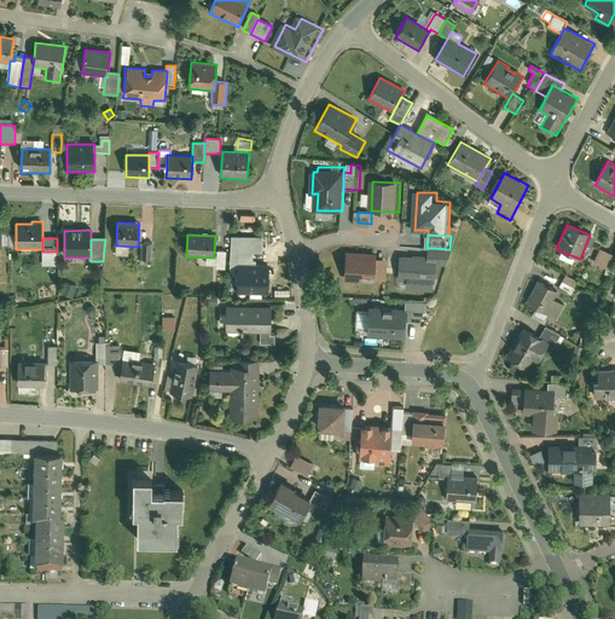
[(154,246),(141,244),(141,261),(154,262),(154,246)]
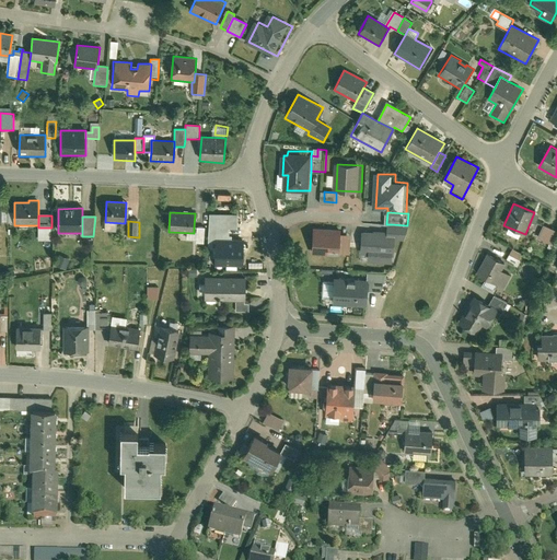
[(392,224),(390,235),(397,235),(397,237),(406,238),(410,225),(407,225),(392,224)]
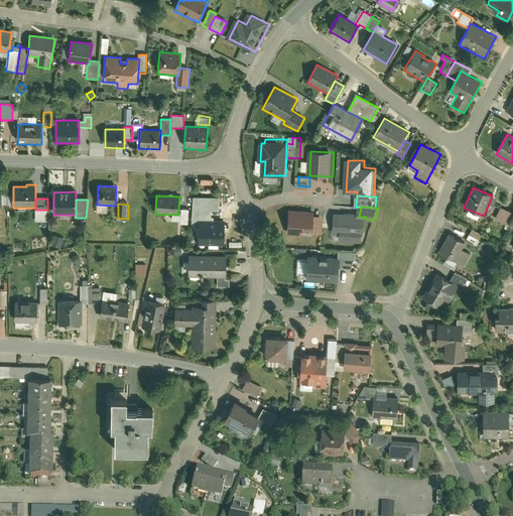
[(512,214),(501,208),(495,221),(509,227),(512,221),(512,214)]
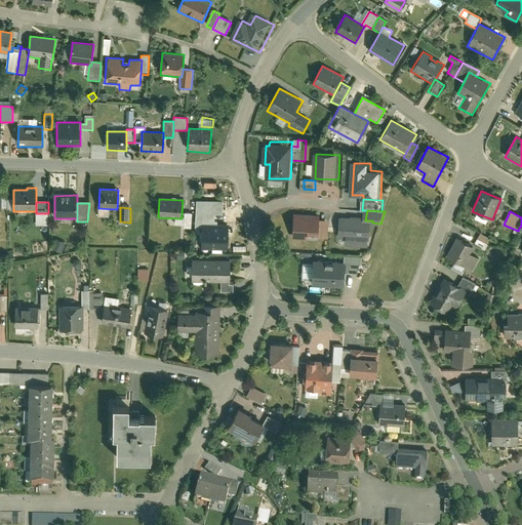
[(182,213),(182,215),(184,215),(184,229),(192,230),(192,214),(182,213)]
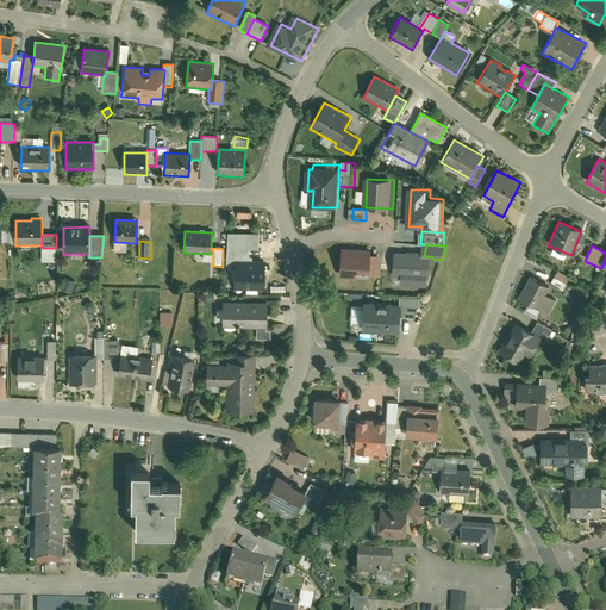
[(236,261),(245,261),(247,248),(227,248),(226,261),(236,261)]
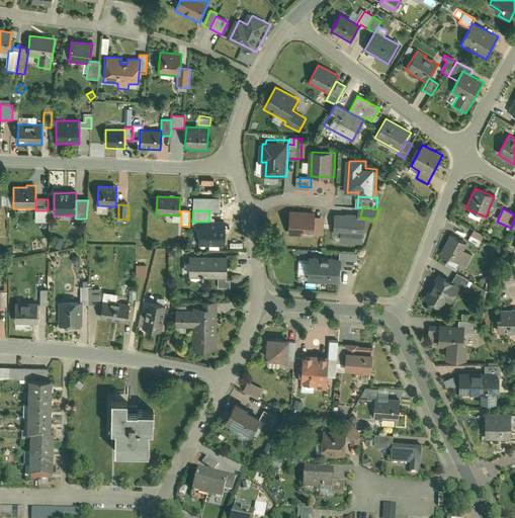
[(319,212),(292,211),(290,239),(317,241),(319,212)]
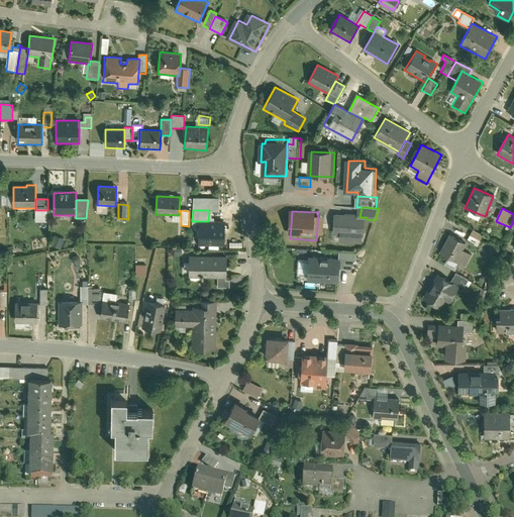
[(360,217),(336,216),(335,241),(366,242),(367,219),(367,217),(360,217)]
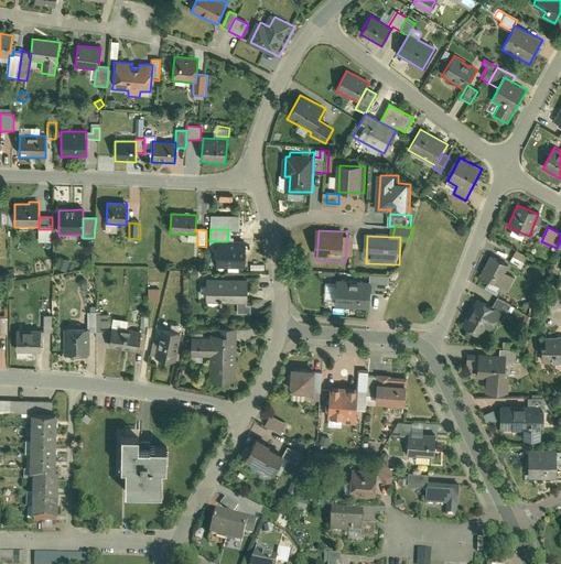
[(245,270),(245,242),(227,241),(218,241),(217,269),(245,270)]
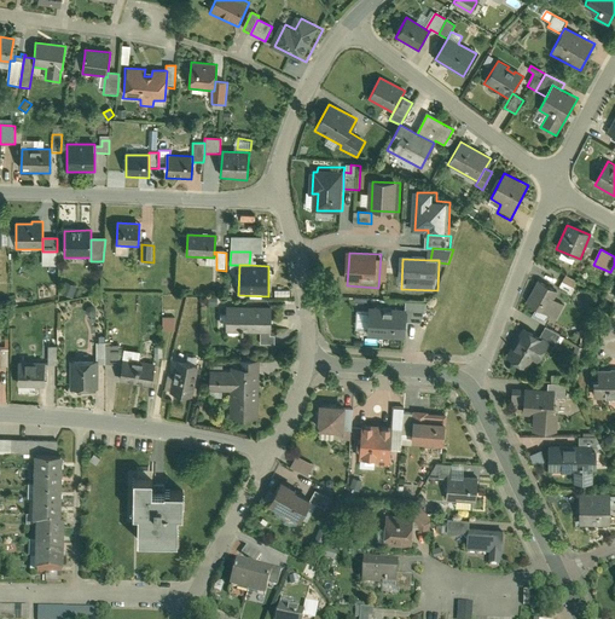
[(557,291),(556,294),(562,296),(566,291),(572,295),(579,282),(566,275),(557,289),(558,289),(557,291)]
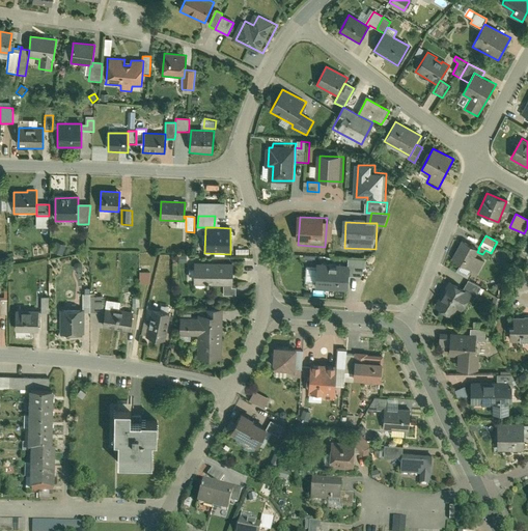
[(473,271),(468,279),(474,283),(485,262),(475,256),(477,252),(478,250),(462,240),(451,258),(473,271)]
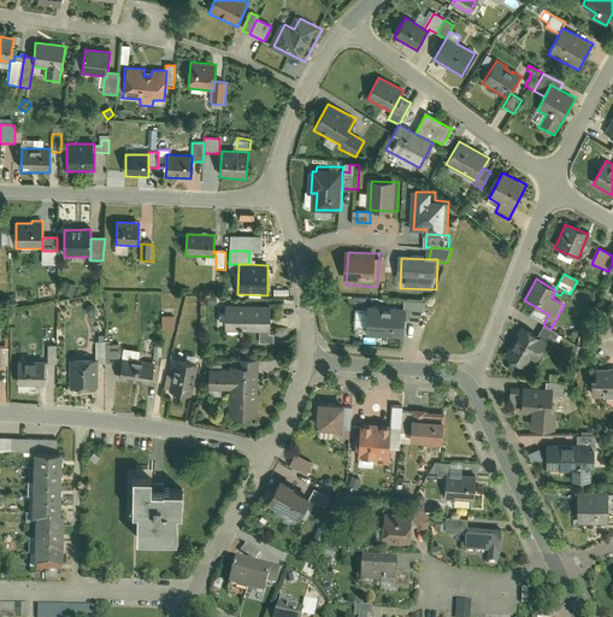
[(407,300),(407,306),(407,318),(424,318),(429,301),(407,300)]
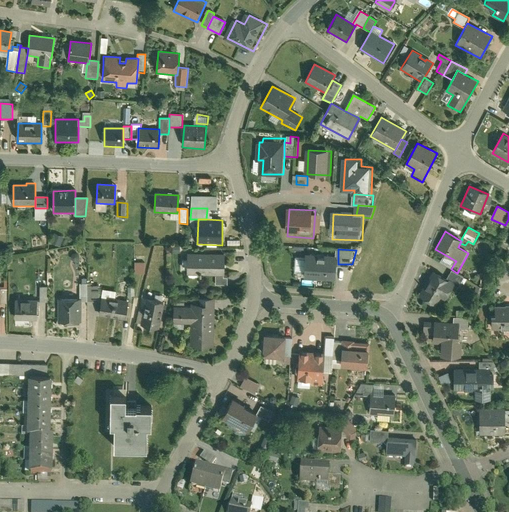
[(224,280),(224,254),(187,254),(187,275),(216,275),(216,287),(227,287),(227,280),(224,280)]
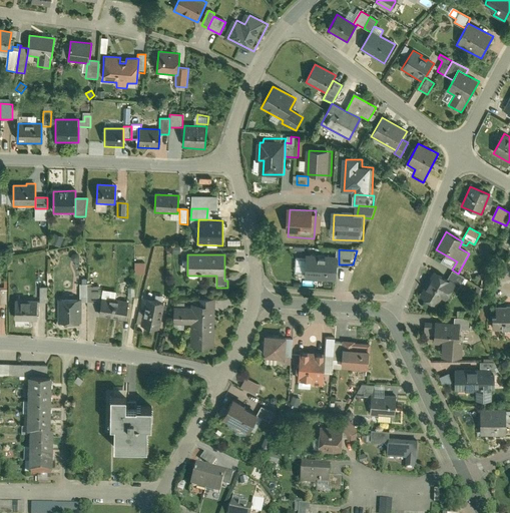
[(339,254),(311,254),(311,259),(310,272),(310,279),(338,280),(339,265),(339,254)]
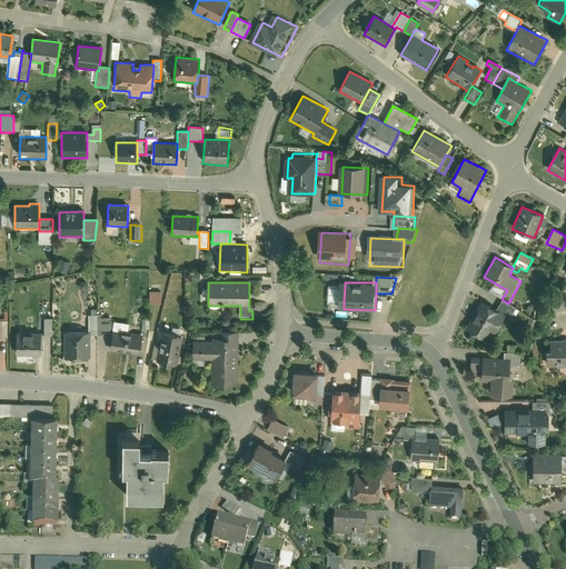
[(344,301),(345,287),(333,287),(331,301),(344,301)]
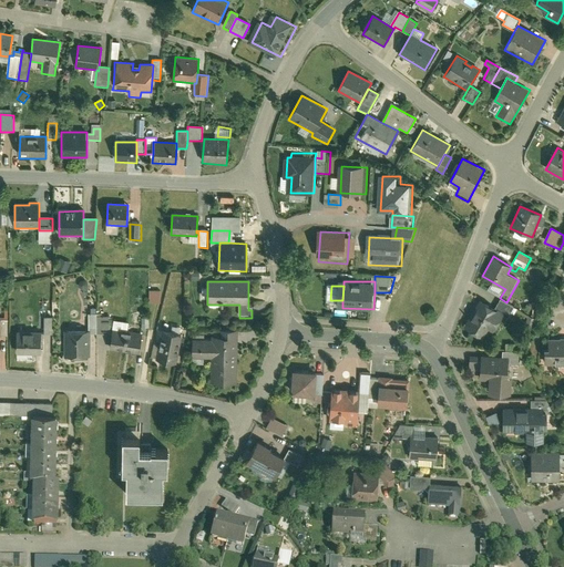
[(500,298),(494,308),(503,312),(508,316),(513,306),(506,302),(500,298)]
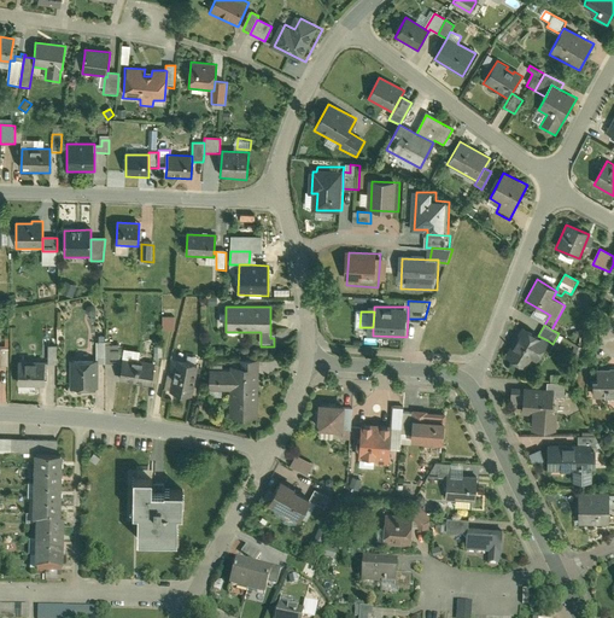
[(538,336),(521,326),(504,357),(526,369),(531,360),(536,362),(548,340),(538,336)]
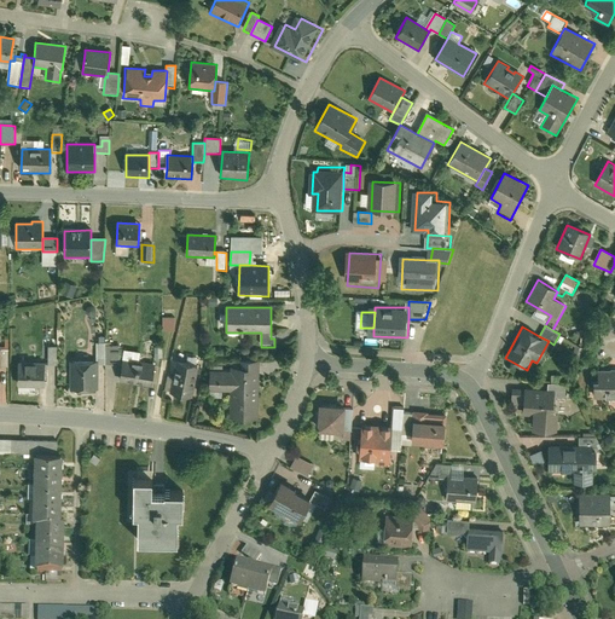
[(105,346),(105,365),(121,365),(121,346),(105,346)]
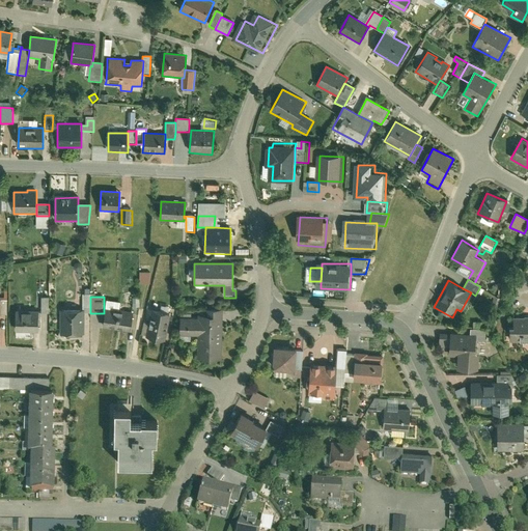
[(40,298),(39,312),(49,312),(49,298),(40,298)]
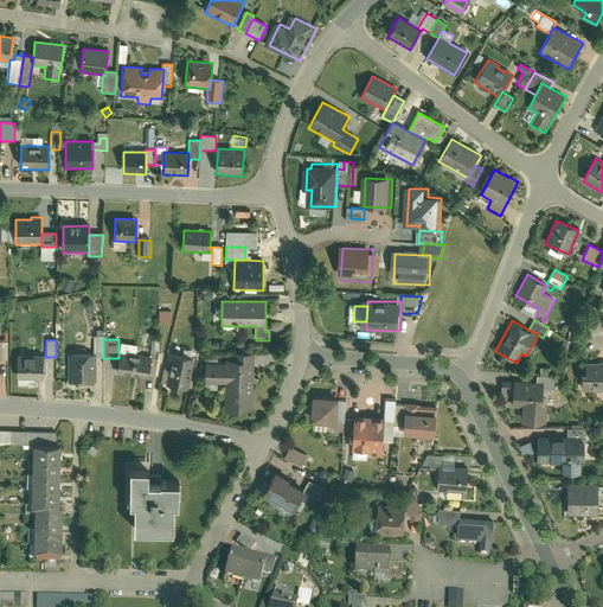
[(120,353),(136,356),(138,346),(121,343),(120,353)]
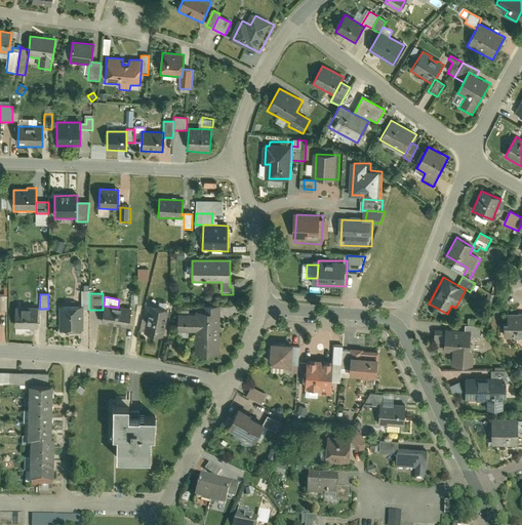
[(104,306),(101,324),(128,329),(131,310),(118,308),(104,306)]
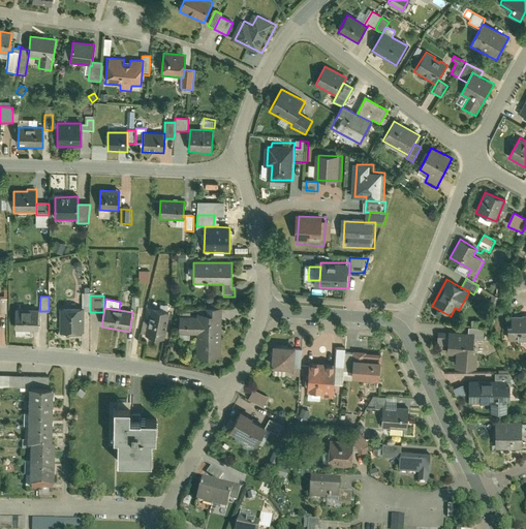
[(179,308),(179,317),(190,317),(190,308),(179,308)]
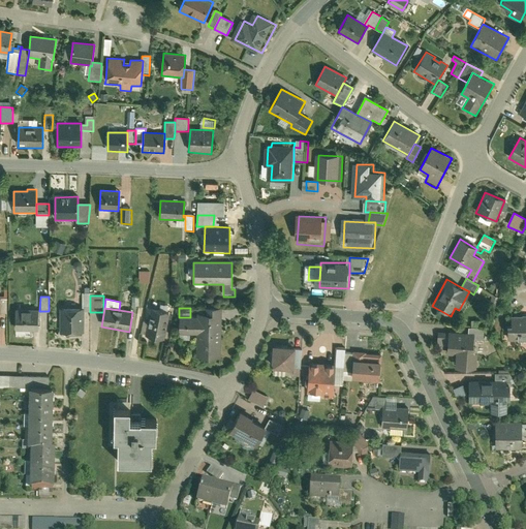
[(16,309),(16,331),(38,331),(38,310),(31,310),(21,309),(16,309)]
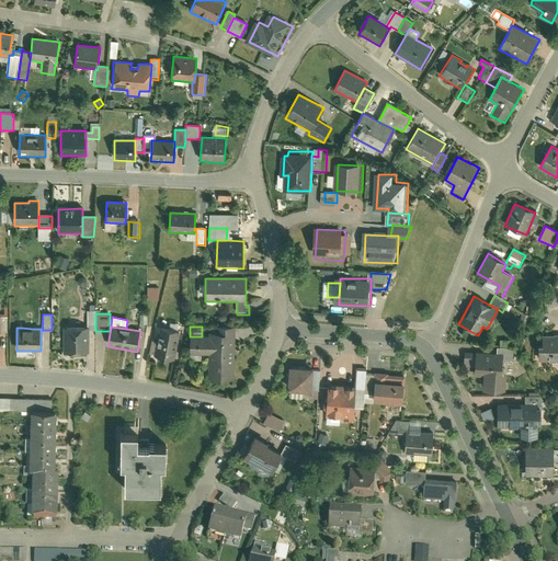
[(88,353),(90,351),(90,331),(90,330),(89,328),(88,328),(67,328),(65,330),(65,351),(67,353),(88,353)]
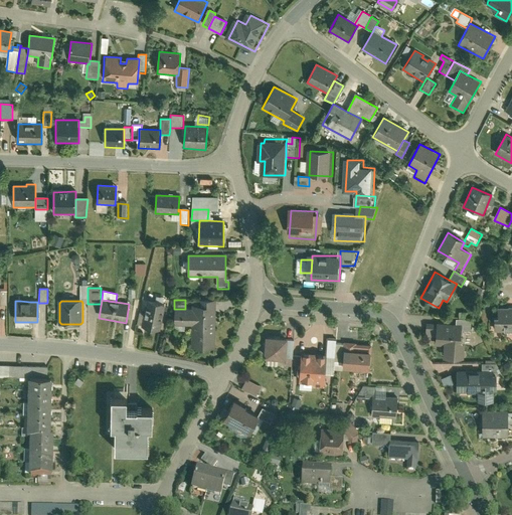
[(216,350),(216,301),(197,301),(197,306),(191,306),(191,309),(185,309),(174,309),(174,327),(191,327),(192,350),(216,350)]
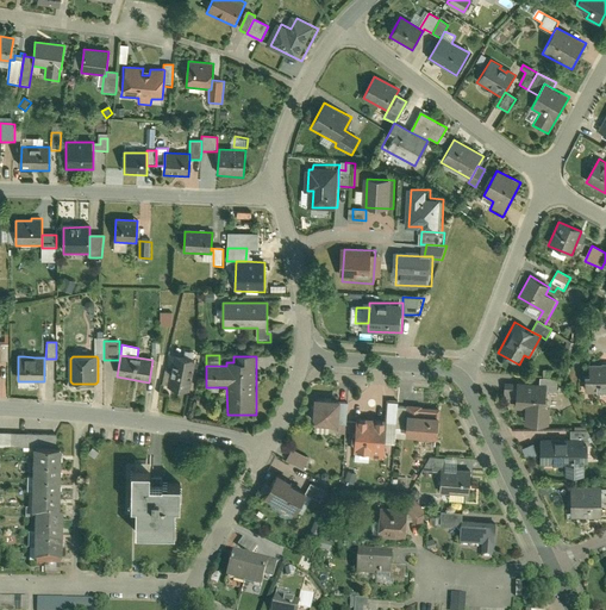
[(191,393),(195,361),(173,358),(170,373),(168,388),(168,390),(191,393)]
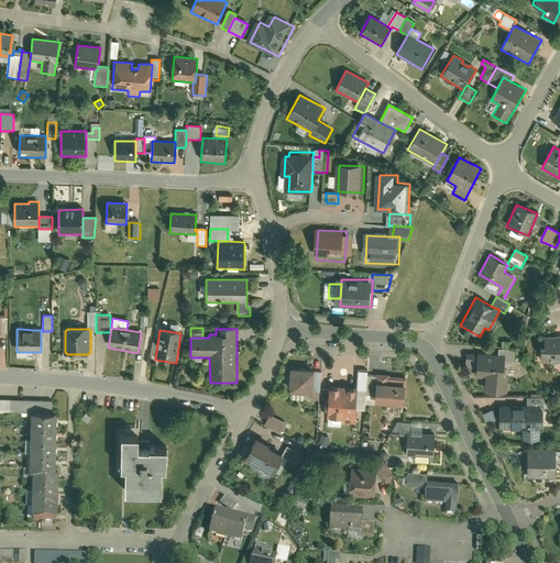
[(559,337),(545,337),(545,348),(540,348),(540,362),(559,361),(559,337)]
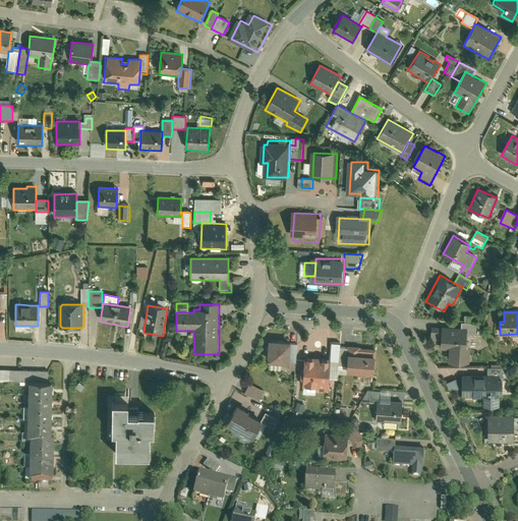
[(470,327),(470,333),(479,334),(479,333),(479,324),(480,323),(464,322),(464,327),(470,327)]
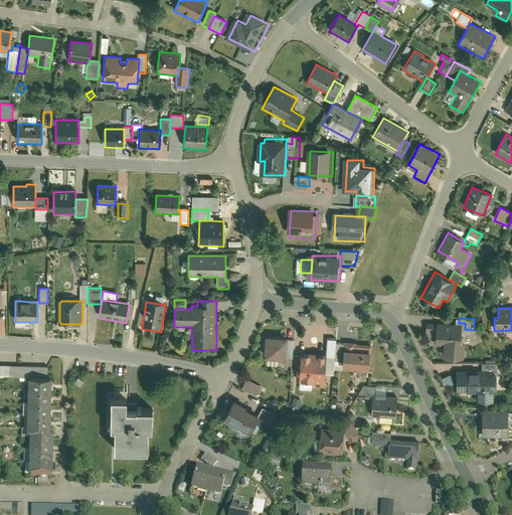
[(478,320),(474,320),(474,329),(482,329),(478,320)]
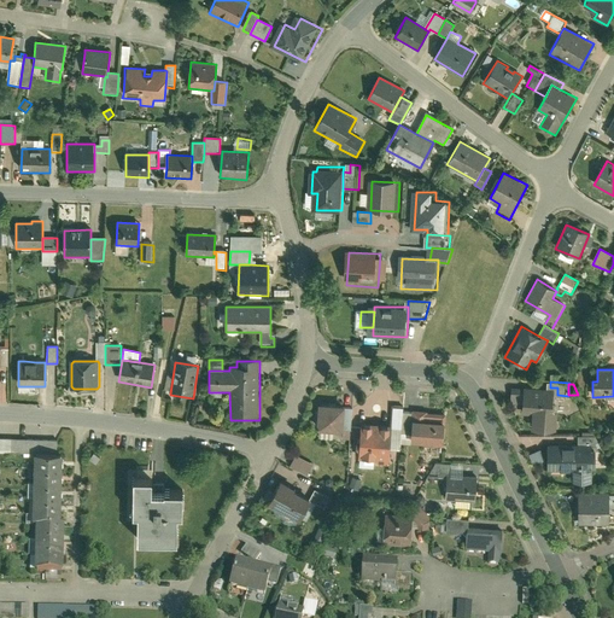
[(537,426),(561,427),(561,410),(556,410),(557,395),(557,388),(550,388),(527,386),(526,412),(537,413),(537,426)]
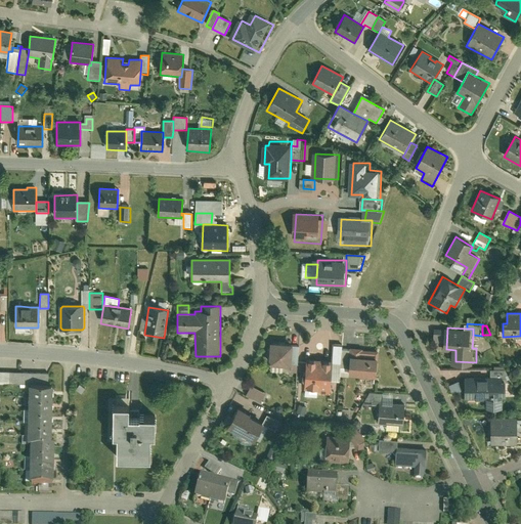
[(293,347),(293,345),(270,344),(268,365),(292,367),(292,364),(293,347)]
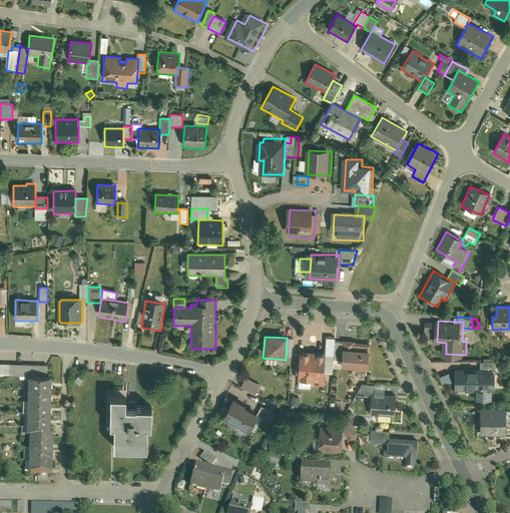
[(325,356),(324,357),(333,358),(334,343),(335,340),(326,339),(325,356)]
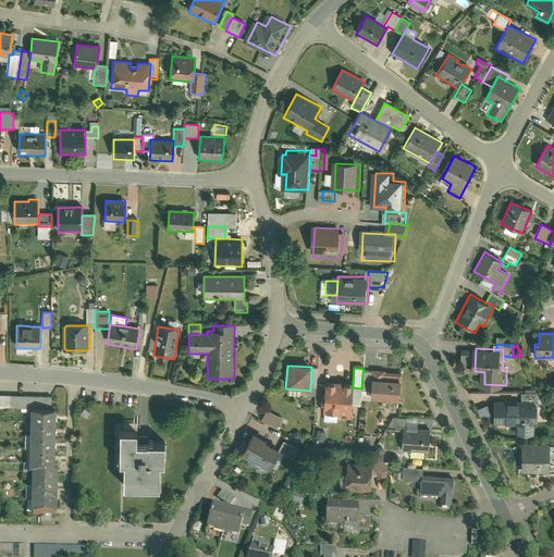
[(372,373),(371,393),(370,399),(399,401),(401,374),(385,373),(385,371),(372,370),(372,373)]
